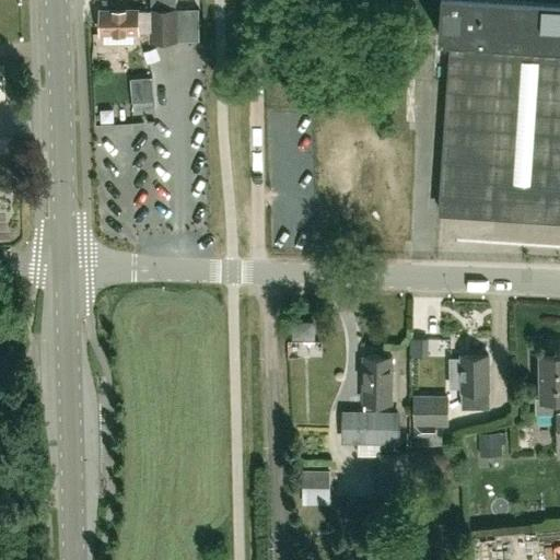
[(139,28),(153,27),(153,41),(177,41),(176,0),(151,0),(151,9),(139,9),(139,7),(127,7),(127,0),(102,0),(103,7),(101,7),(102,32),(139,31),(139,28)]
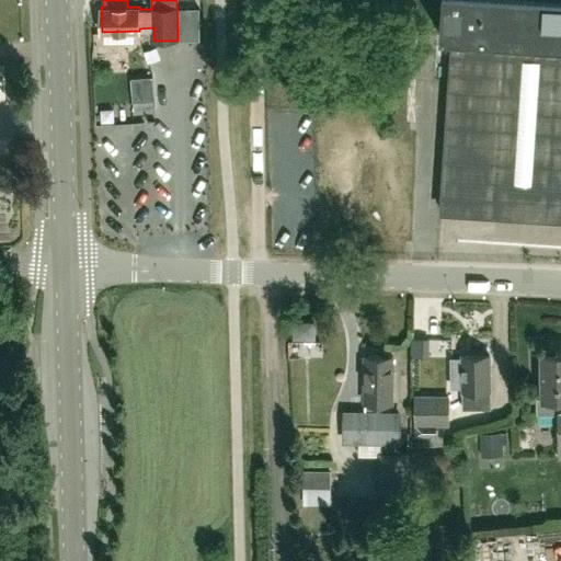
[(218,15),(217,0),(198,0),(199,16),(218,15)]
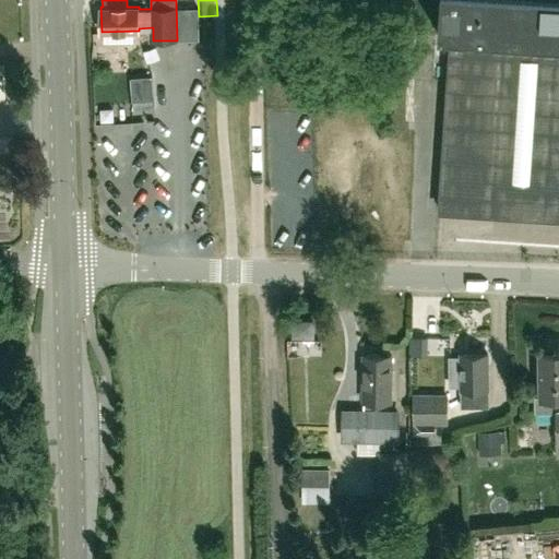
[(558,0),(439,0),(438,36),(450,37),(439,211),(510,216),(512,199),(558,201),(558,0)]
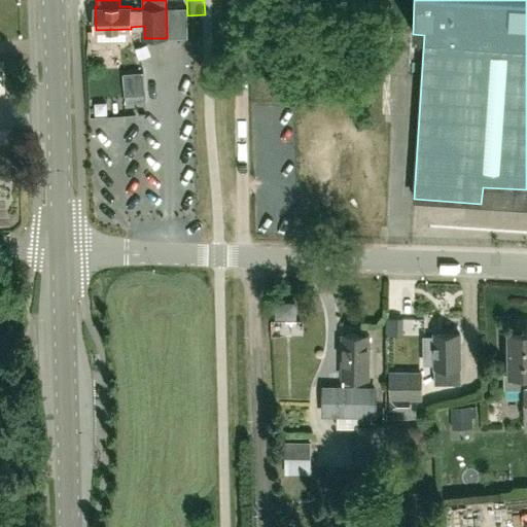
[(112,43),(112,58),(130,58),(130,43),(112,43)]
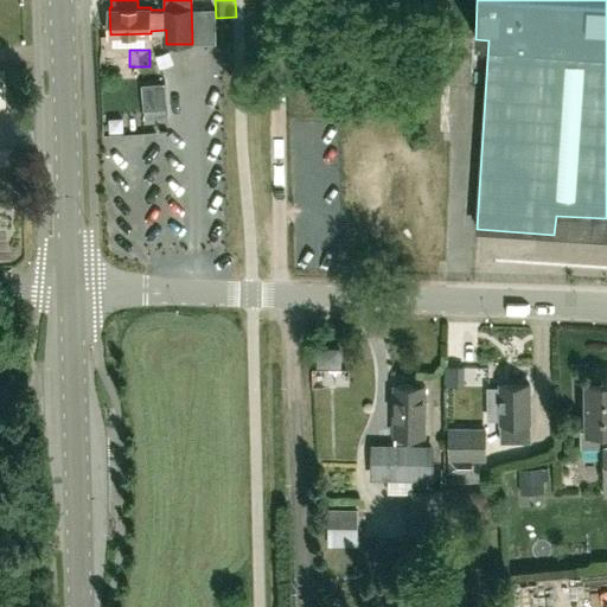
[(141,84),(144,117),(166,115),(164,83),(141,84)]
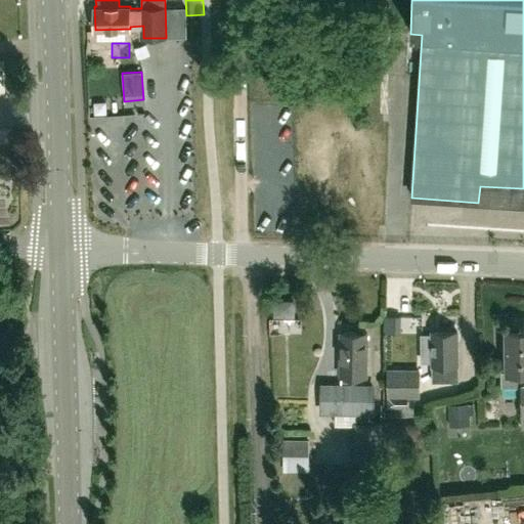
[(292,302),(275,301),(275,313),(292,314),(292,302)]
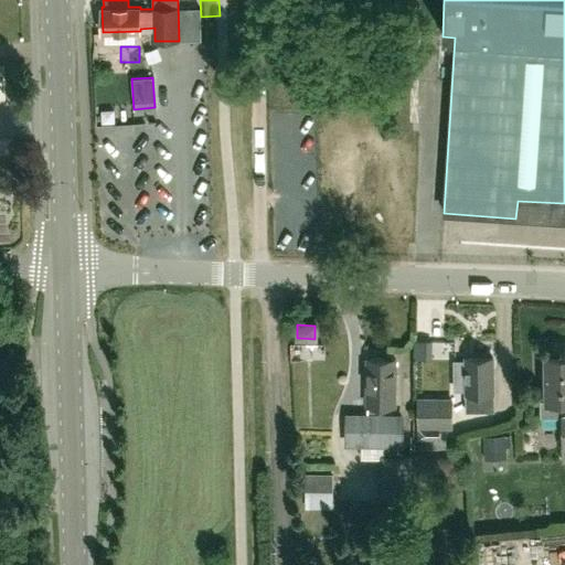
[(564,356),(545,358),(546,400),(540,400),(540,417),(563,416),(564,462),(564,461),(564,356)]
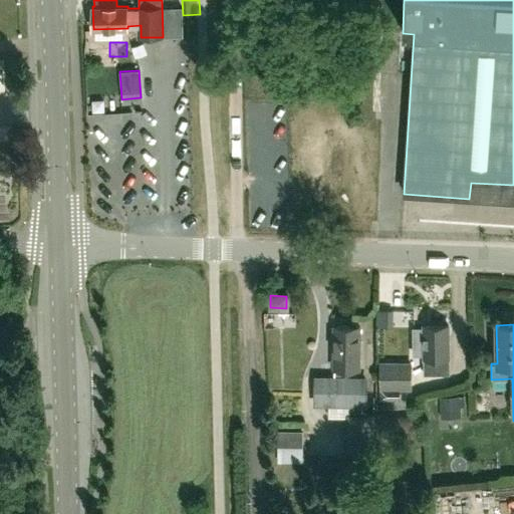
[(448,325),(423,326),(423,374),(449,374),(448,357),(448,325)]
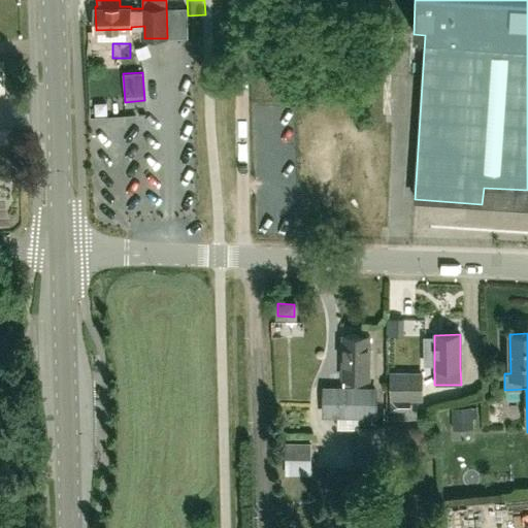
[(368,335),(341,335),(341,368),(342,368),(342,378),(342,386),(323,386),(322,417),(359,417),(358,425),(356,425),(355,464),(366,464),(366,477),(384,476),(384,464),(387,464),(387,426),(372,426),(372,418),(377,418),(378,386),(355,386),(355,380),(367,380),(368,335)]
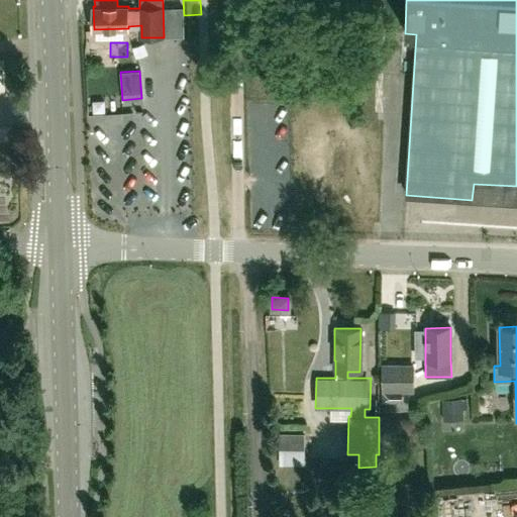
[(382,364),(382,401),(403,401),(403,392),(414,392),(414,364),(382,364)]
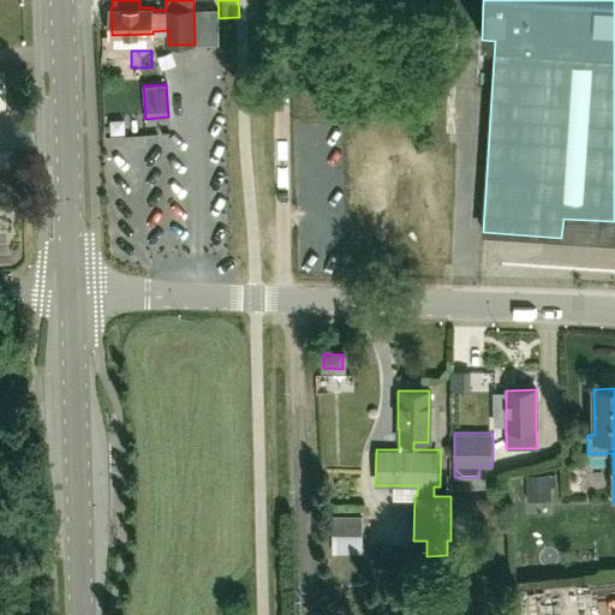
[(526,475),(527,494),(551,493),(551,475),(526,475)]
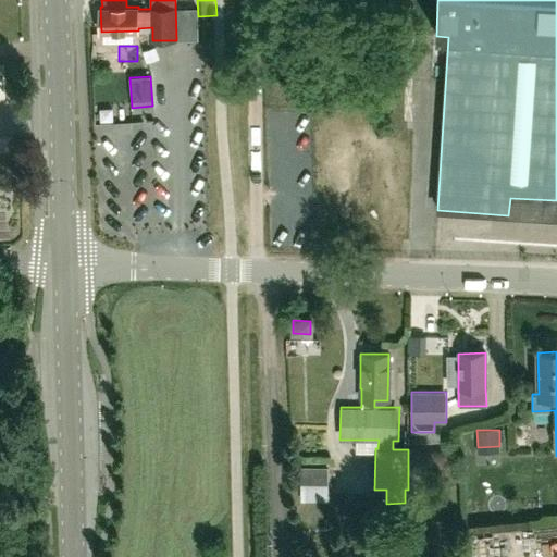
[(460,447),(412,449),(413,482),(461,481),(460,447)]
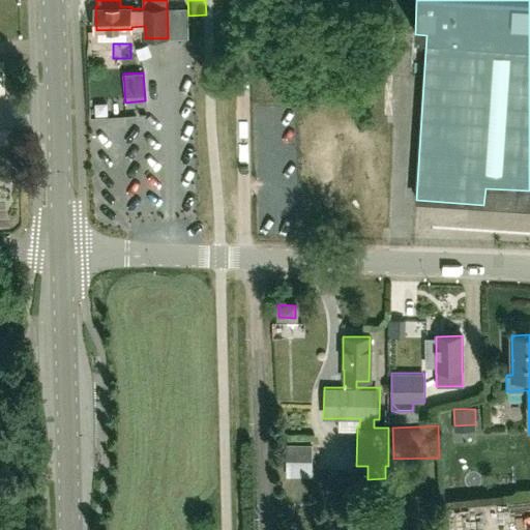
[(316,443),(286,443),(286,460),(316,460),(316,443)]
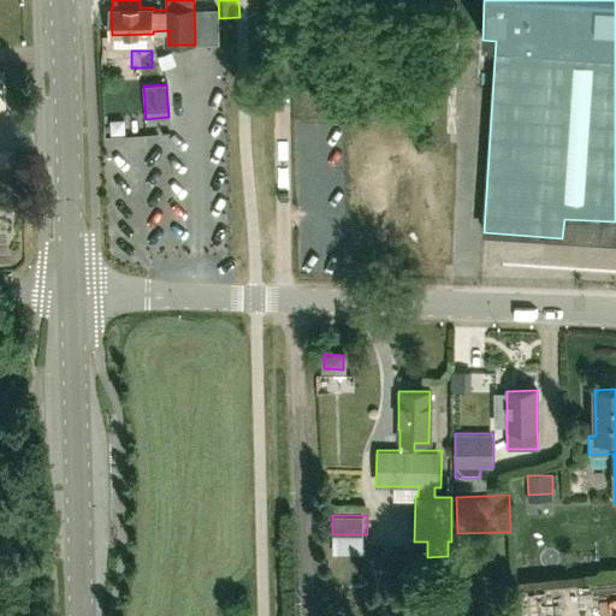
[(356,551),(356,563),(381,562),(380,550),(356,551)]
